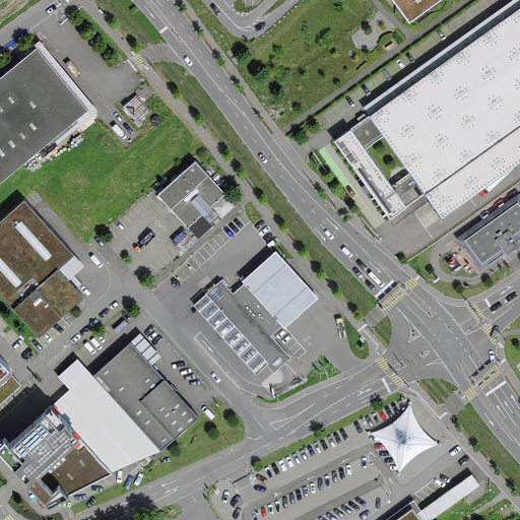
[(393,0),(409,22),(441,0),(393,0)]
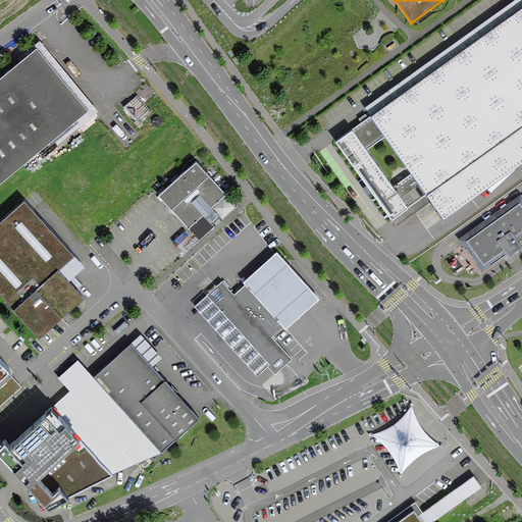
[(396,225),(433,200),(449,222),(521,170),(521,14),(338,144),(396,225)]
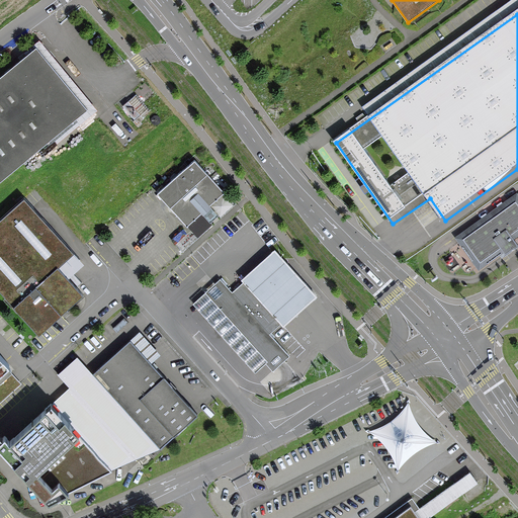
[(0,181),(41,148),(92,105),(41,44),(0,77),(0,181)]
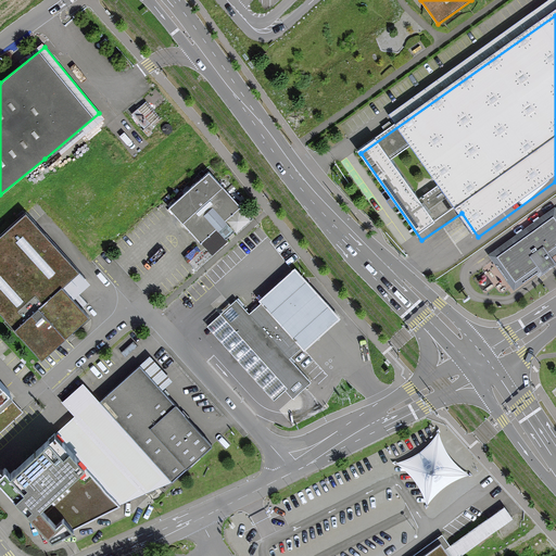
[(144,98),(165,123),(180,111),(159,86),(144,98)]
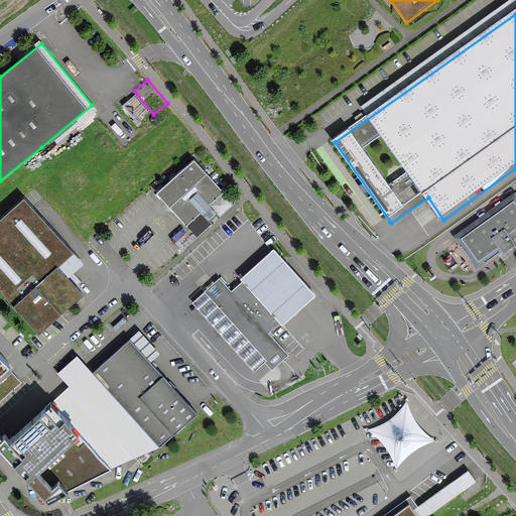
[(148,111),(136,96),(122,107),(135,123),(148,111)]
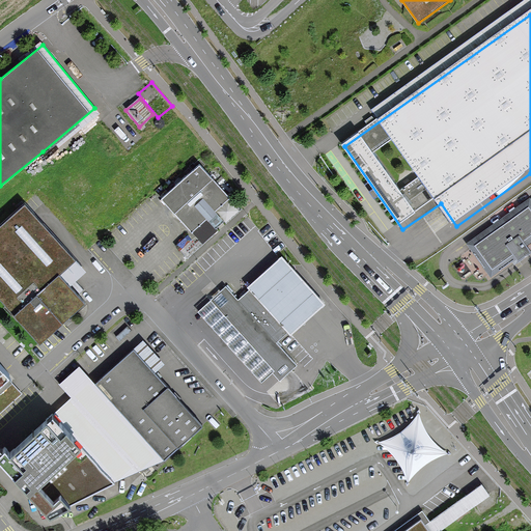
[(227,196),(199,164),(161,197),(190,229),(210,213),(227,196)]
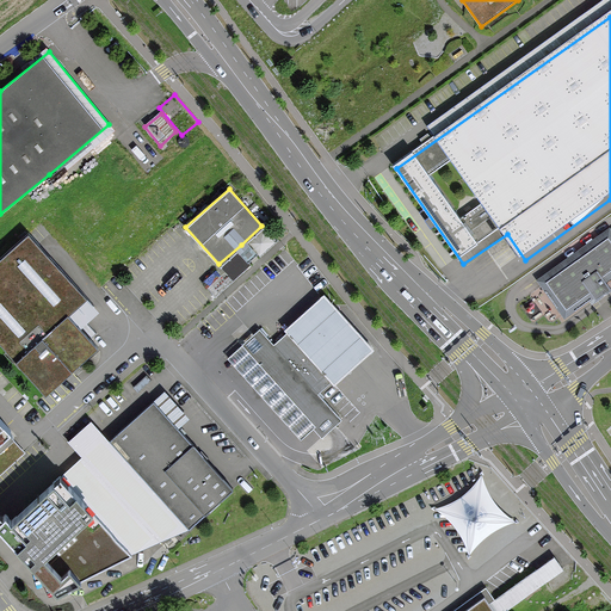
[(610,226),(537,278),(565,318),(590,300),(592,302),(610,288),(610,226)]
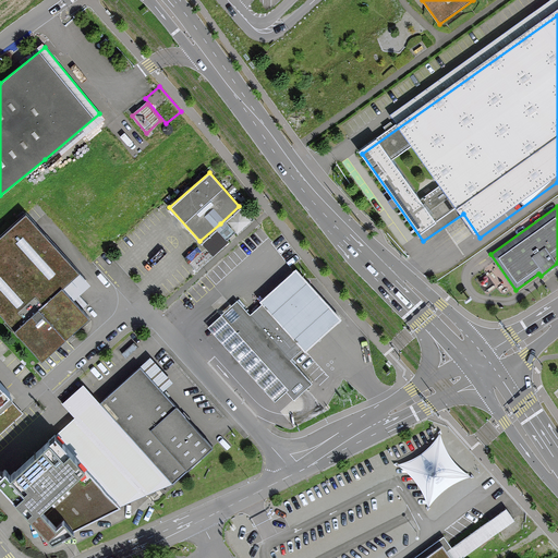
[(80,271),(25,211),(0,233),(0,313),(43,362),(92,318),(63,286),(80,271)]
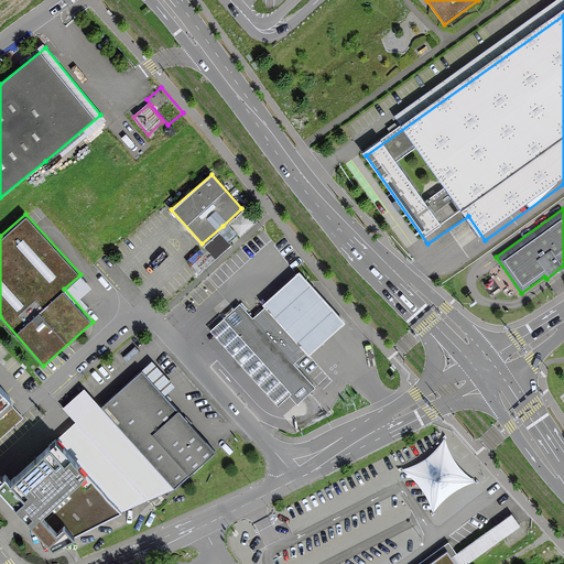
[(203,273),(216,259),(204,248),(191,261),(203,273)]
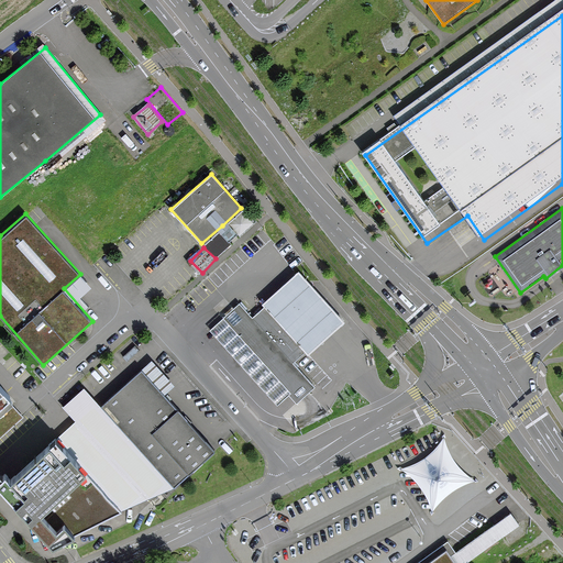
[(264,308),(306,353),(308,357),(329,339),(345,323),(299,272),(282,288),(262,306),(264,308)]
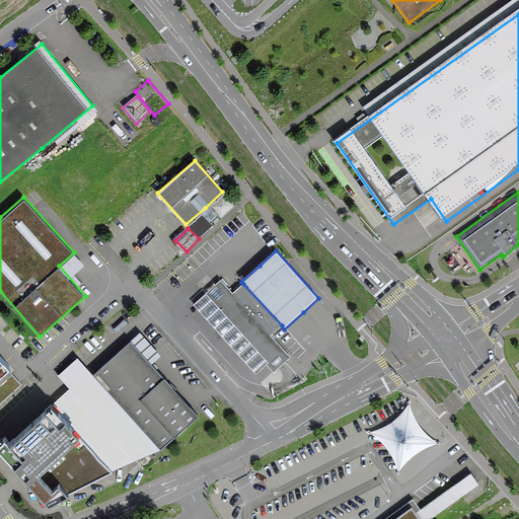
[(290,358),(271,336),(233,293),(221,280),(212,287),(205,294),(206,294),(268,364),(274,371),(281,365),(290,358)]
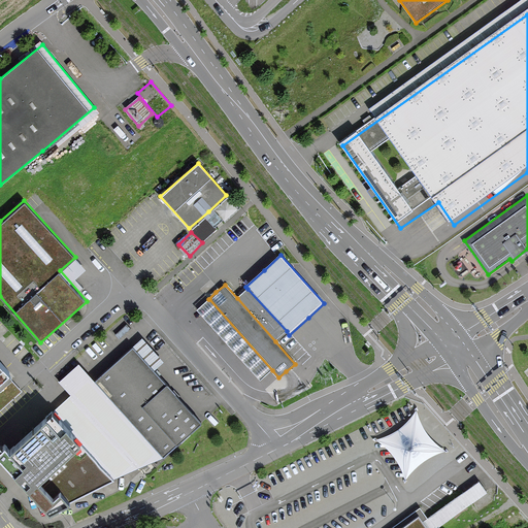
[(248,289),(237,298),(275,341),(278,338),(287,331),(248,289)]
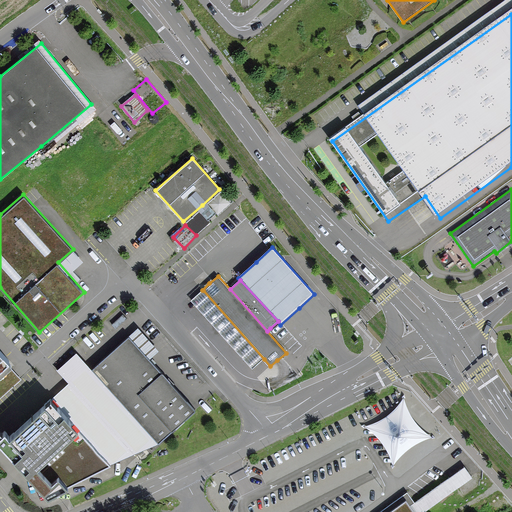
[(203,290),(190,301),(252,370),(264,359),(203,290)]
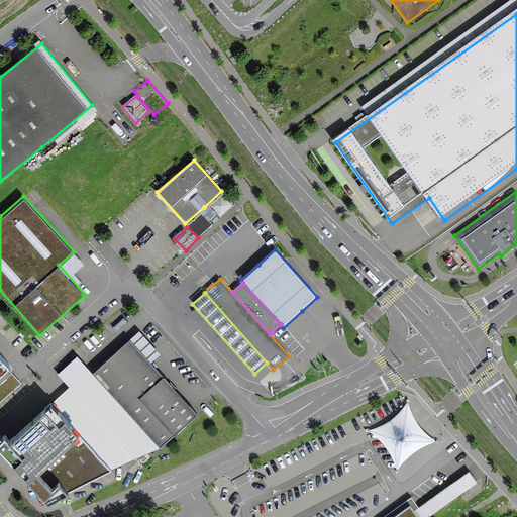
[(198,413),(129,338),(93,372),(162,445),(198,413)]
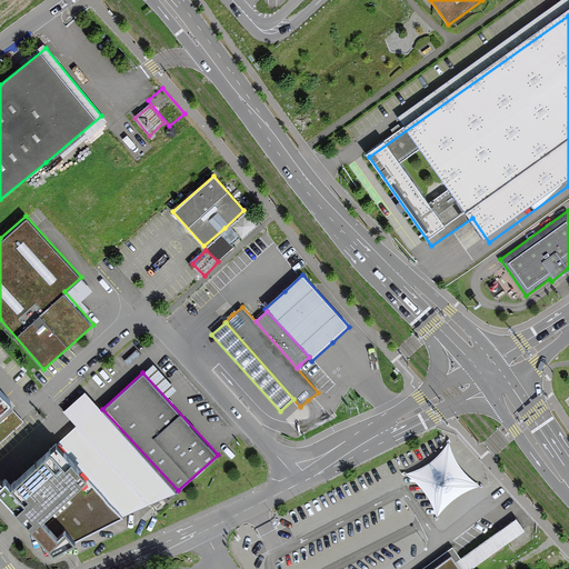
[(0,415),(17,400),(0,381),(0,415)]
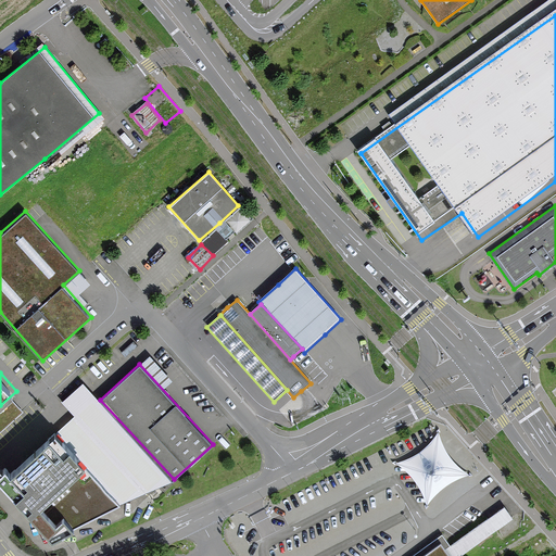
[(75,414),(58,430),(123,503),(174,479),(100,400),(84,380),(62,401),(75,414)]
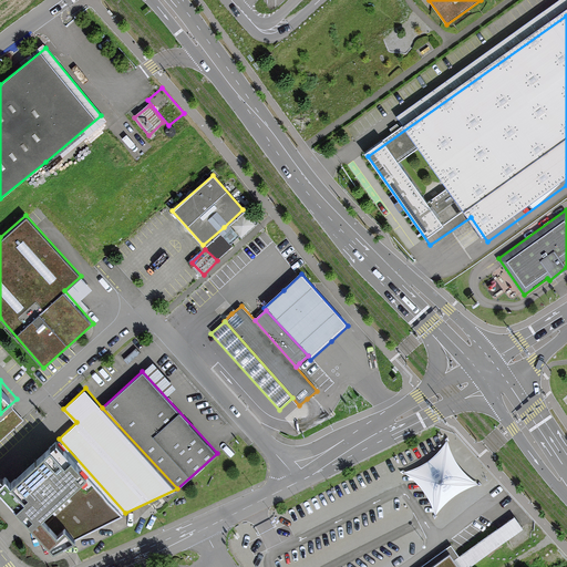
[(0,472),(0,486),(53,548),(95,525),(125,513),(59,439),(11,480),(7,474),(4,476),(0,472)]
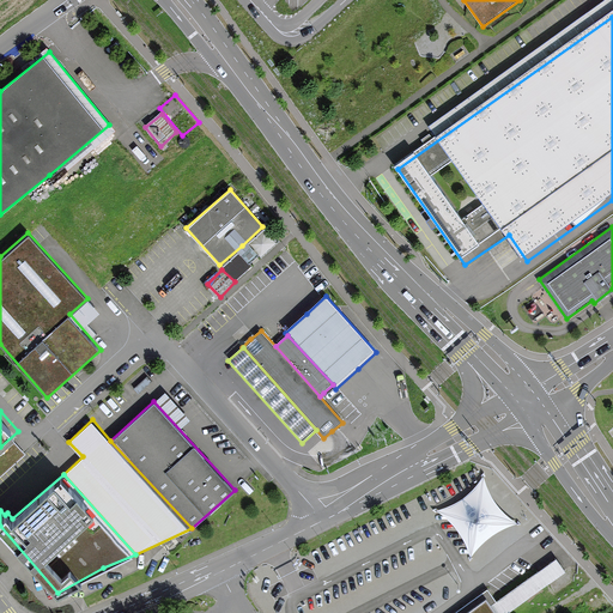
[(485,487),(481,474),(475,484),(468,495),(457,501),(447,505),(430,509),(444,514),(450,520),(457,530),(463,539),(468,556),(478,544),(489,534),(501,527),(516,522),(501,511),(492,502),(485,487)]
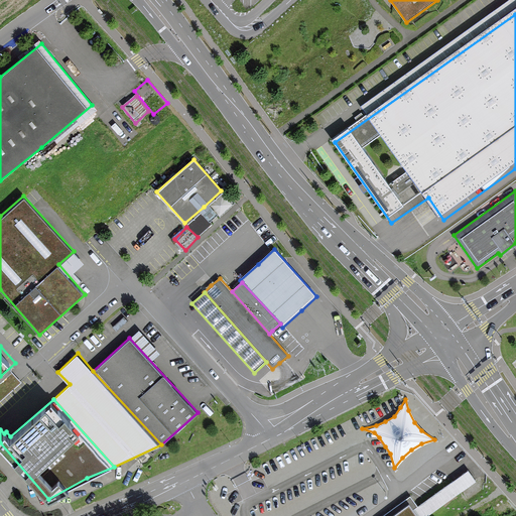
[(423,515),(475,480),(468,469),(401,515),(423,515)]
